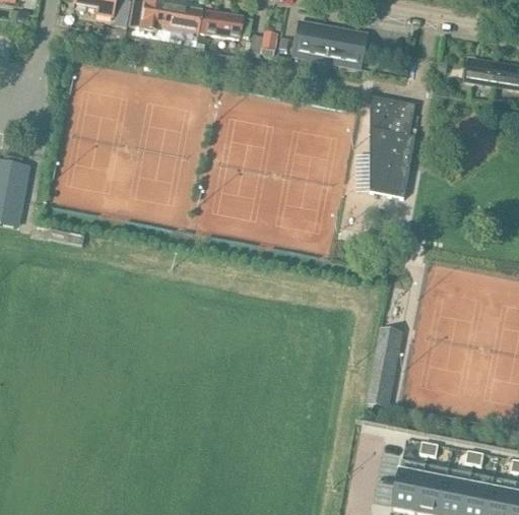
[(112,17),(114,0),(74,0),(73,5),(73,9),(85,11),(85,7),(96,9),(95,15),(112,17)]
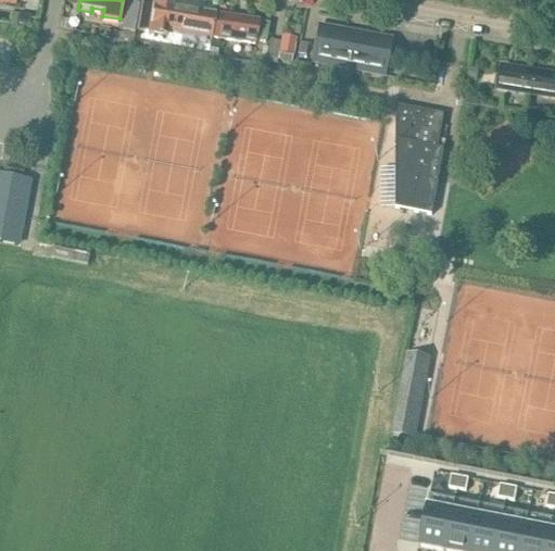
[(127,0),(122,25),(135,27),(139,0),(127,0)]
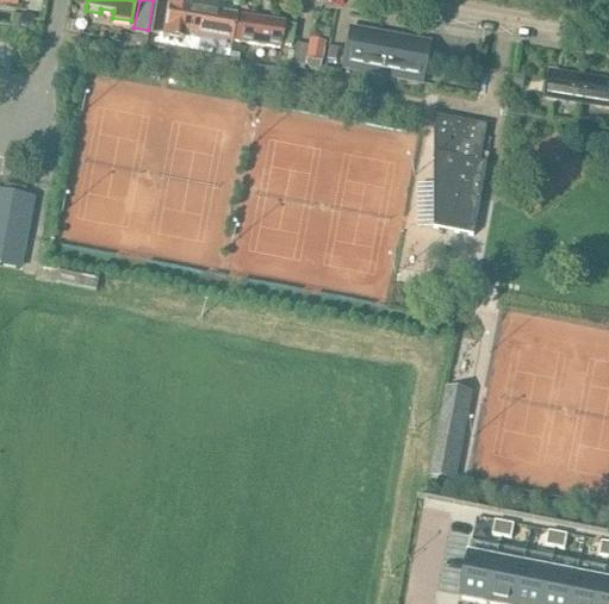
[(155,0),(150,30),(162,32),(185,36),(186,29),(196,30),(194,32),(213,36),(231,39),(236,12),(218,10),(188,5),(190,2),(175,0),(155,0)]
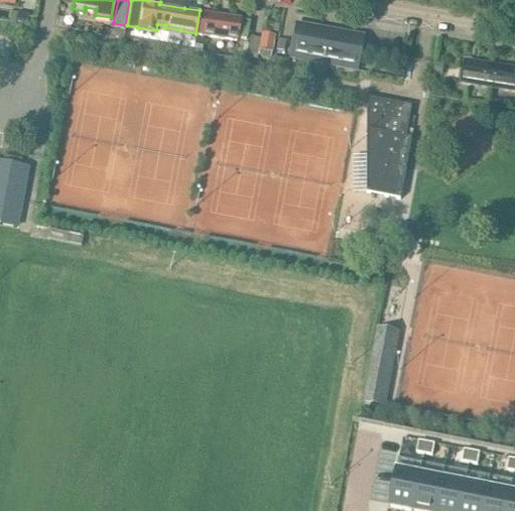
[(0,3),(0,15),(27,20),(29,9),(0,3)]
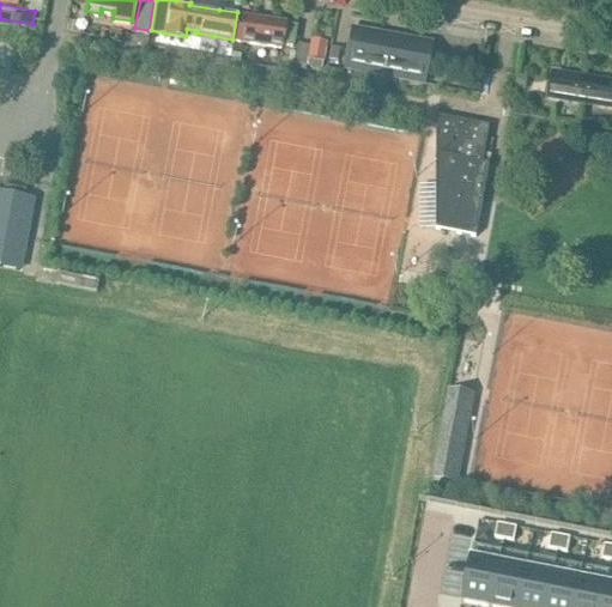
[(237,12),(232,40),(234,40),(234,38),(271,43),(280,44),(282,41),(283,41),(294,43),(296,22),(286,20),(285,20),(274,18),(274,17),(237,12)]
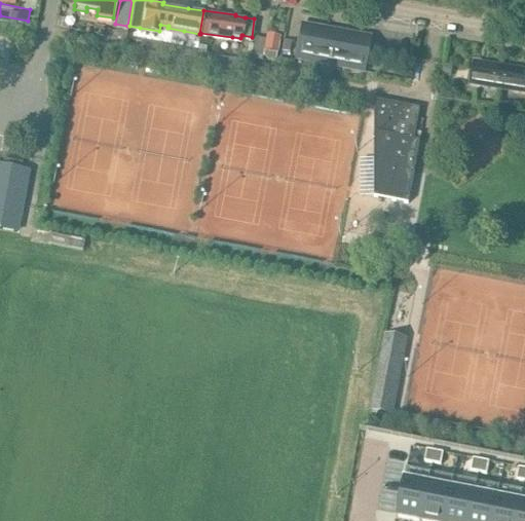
[(295,54),(329,62),(336,28),(301,21),(295,54)]
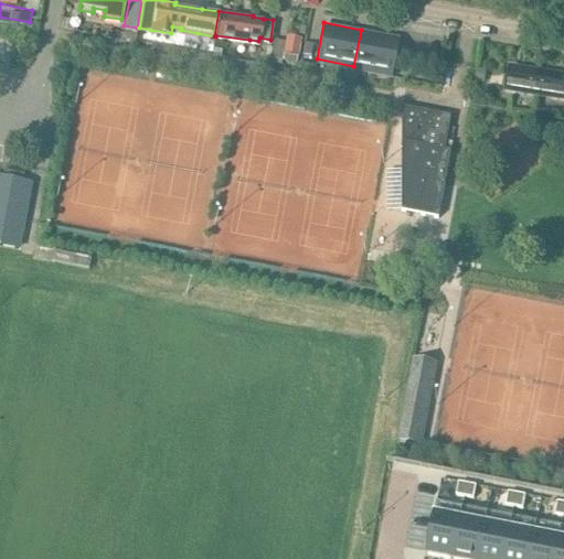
[(361,30),(353,66),(391,73),(398,36),(361,30)]
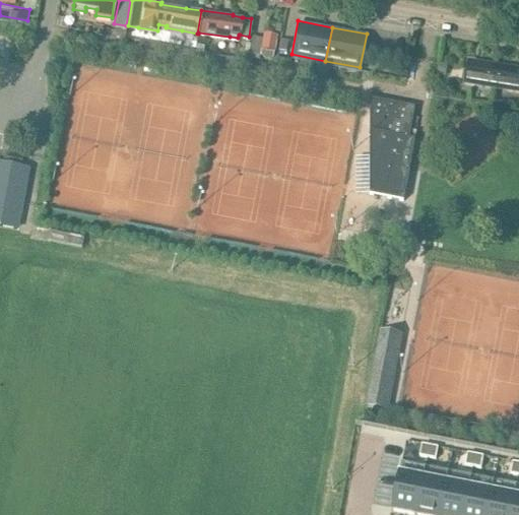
[(275,48),(277,33),(264,29),(263,36),(261,46),(275,48)]
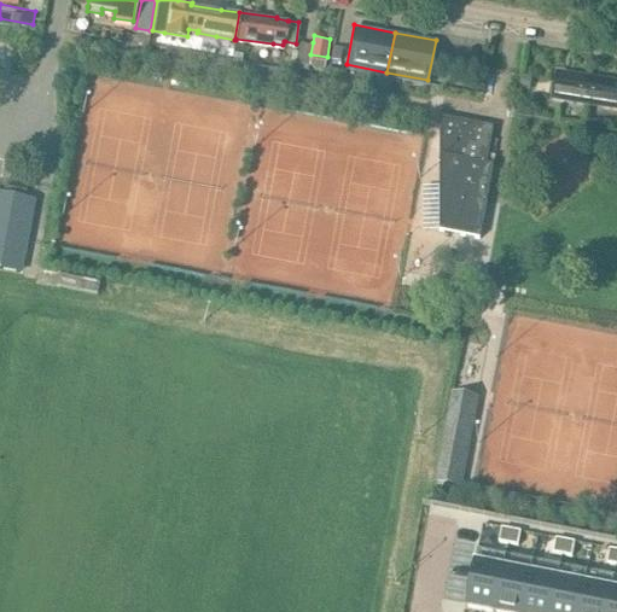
[(300,40),(296,60),(309,62),(310,54),(313,42),(300,40)]
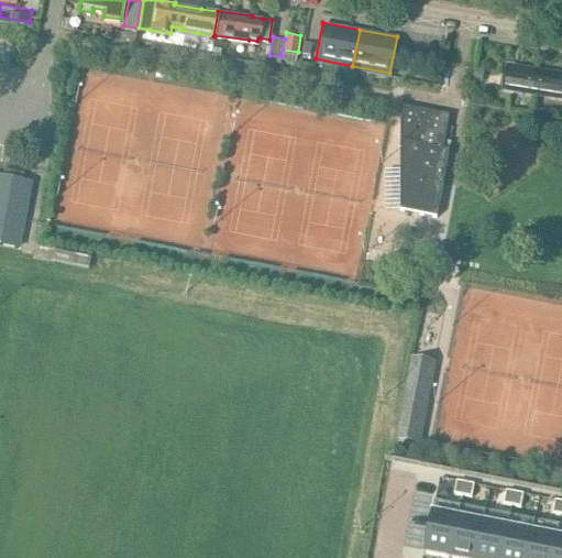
[(213,44),(212,52),(220,54),(221,45),(213,44)]
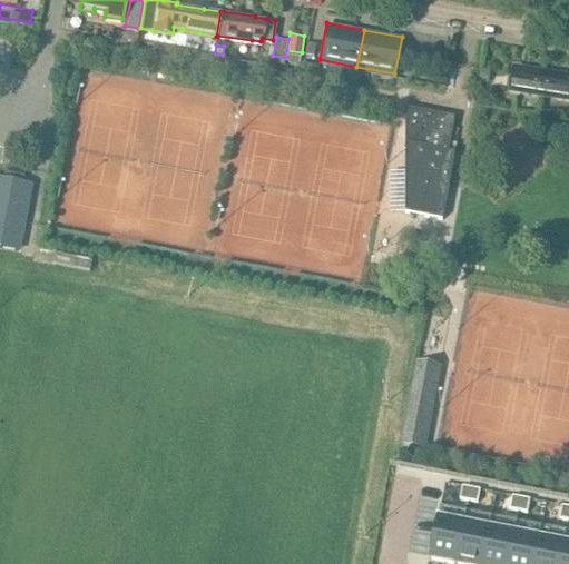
[(547,69),(517,63),(517,65),(512,86),(542,90),(547,69)]
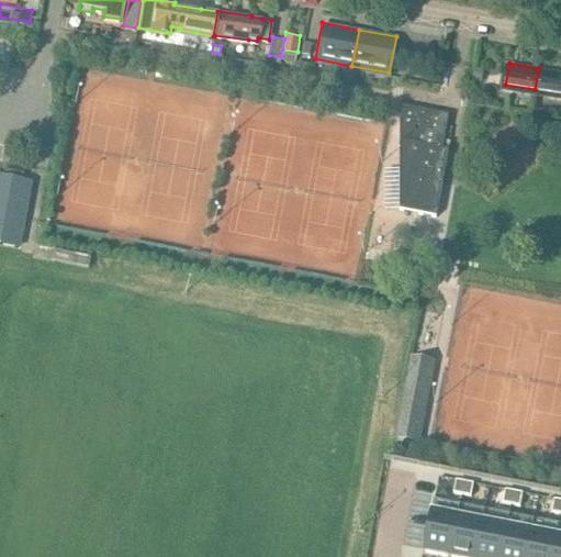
[(475,64),(474,77),(483,78),(485,65),(475,64)]
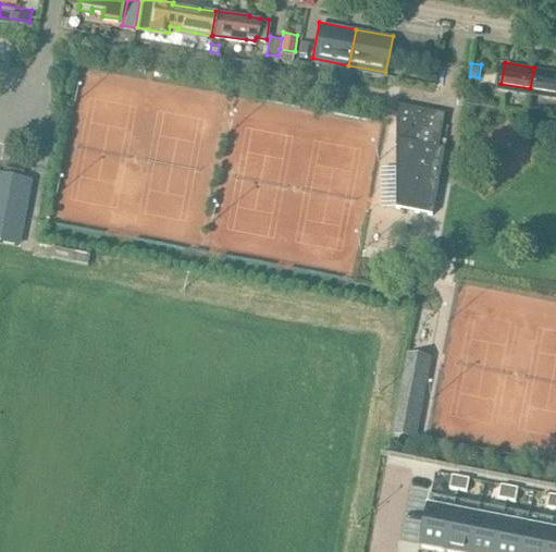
[(555,71),(534,68),(530,88),(555,93),(555,71)]
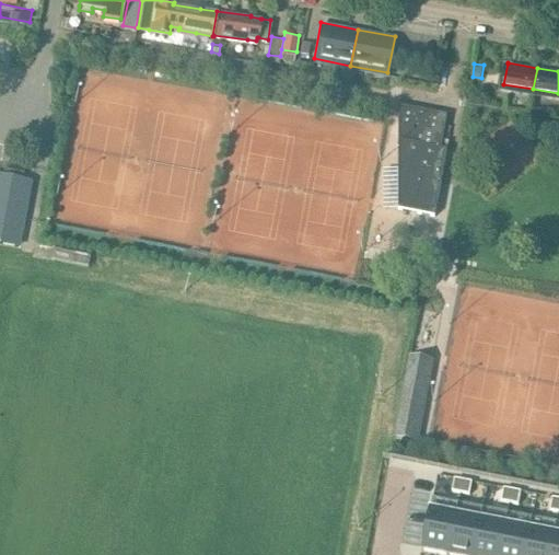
[(435,212),(447,147),(441,146),(447,112),(399,102),(398,206),(435,212)]
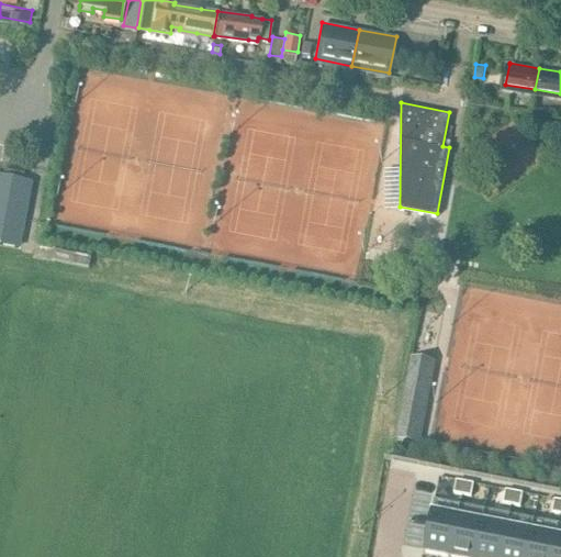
[(0,238),(18,243),(19,243),(30,179),(0,174),(0,238)]
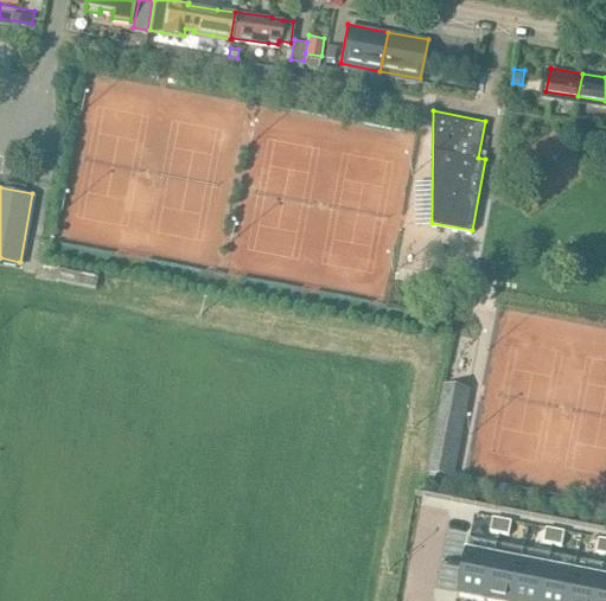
[(455,313),(452,333),(466,336),(470,317),(455,313)]
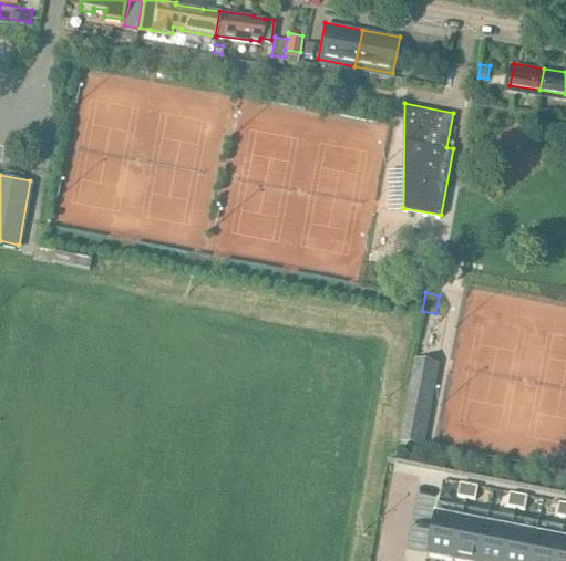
[(410,382),(399,437),(400,437),(421,442),(424,442),(434,386),(432,385),(410,382)]
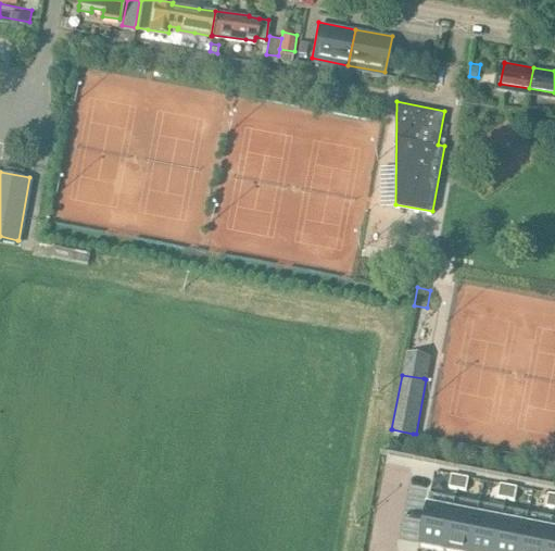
[(452,472),(450,485),(458,486),(461,473),(452,472)]
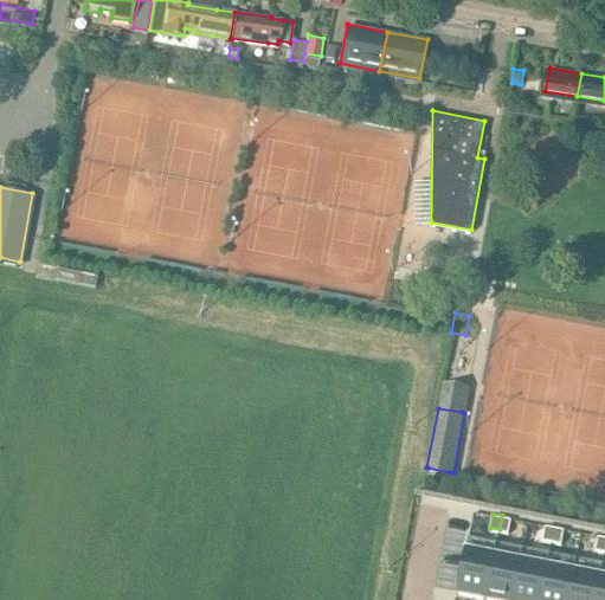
[(502,515),(500,529),(508,531),(512,517),(502,515)]
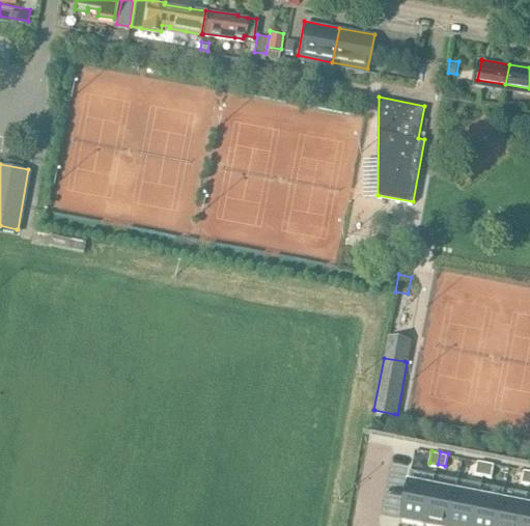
[(478,460),(475,472),(483,473),(485,461),(478,460)]
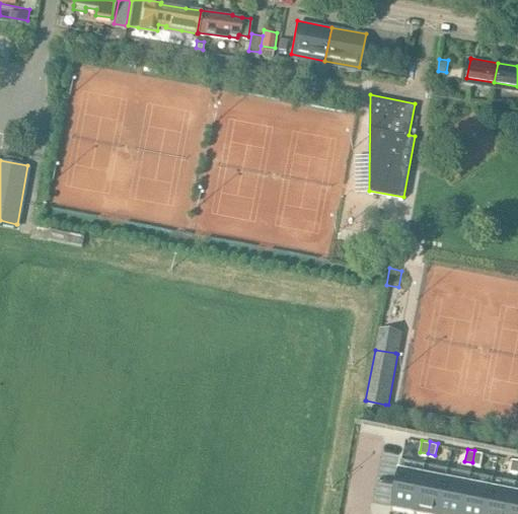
[(474,450),(472,462),(481,464),(483,452),(474,450)]
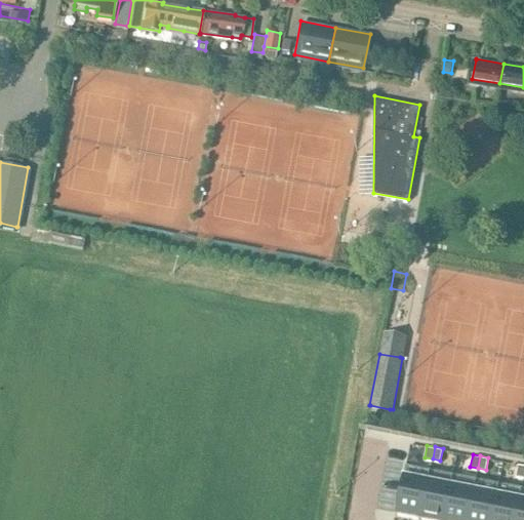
[(397,507),(396,514),(421,519),(431,469),(405,464),(397,507)]
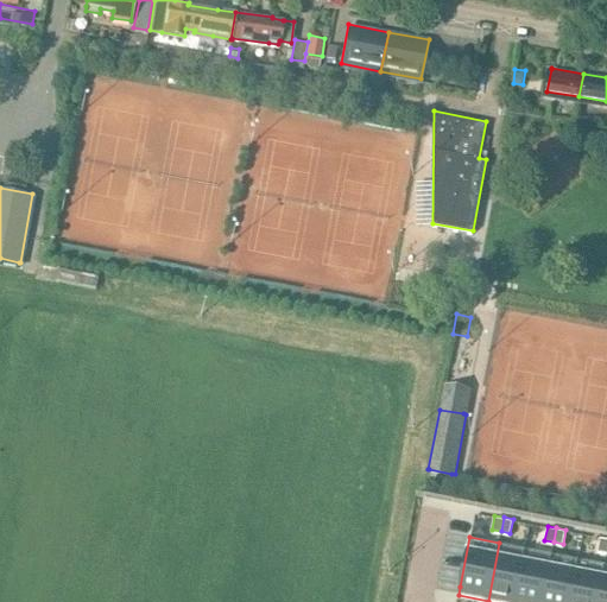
[(499,543),(488,601),(494,601),(514,601),(525,547),(499,543)]
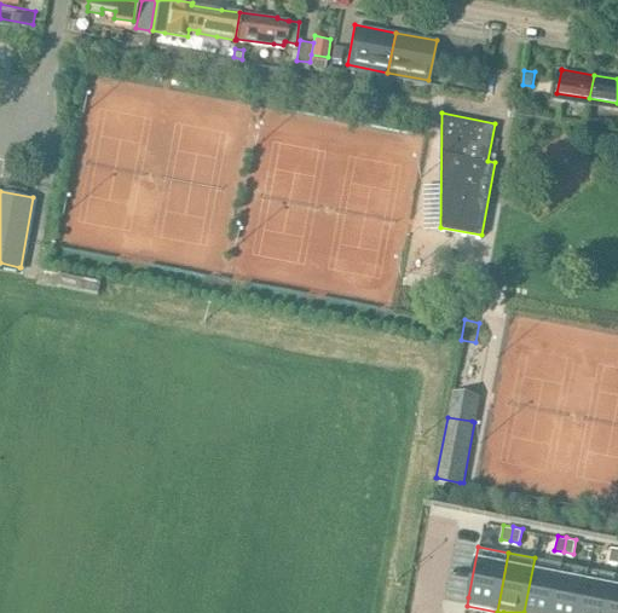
[(535,557),(524,612),(552,612),(562,564),(535,557)]
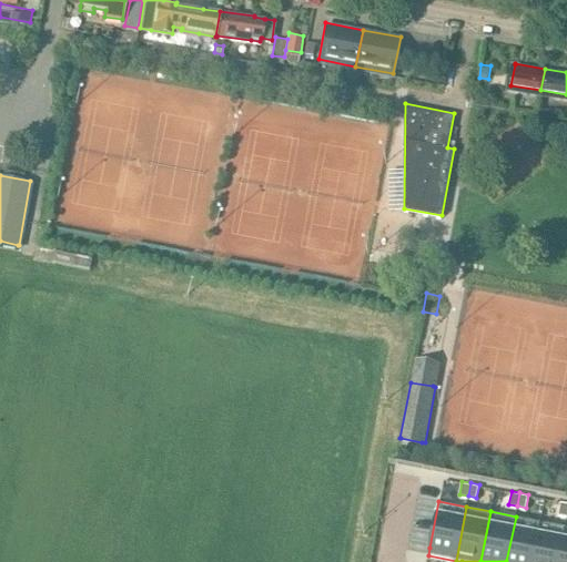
[(516,517),(506,561),(532,561),(540,521),(516,517)]
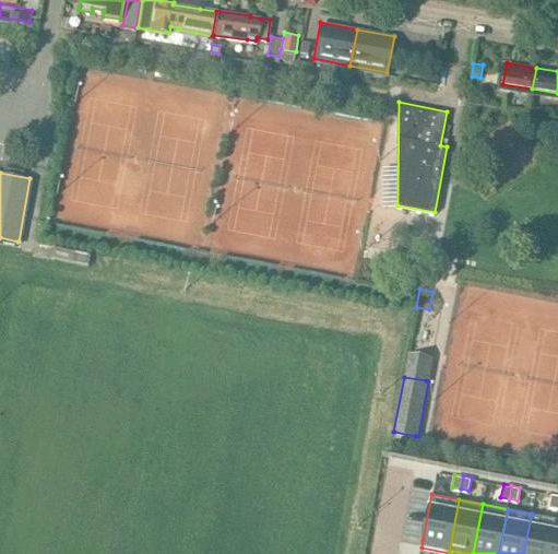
[(532,514),(523,553),(549,553),(557,518),(532,514)]
